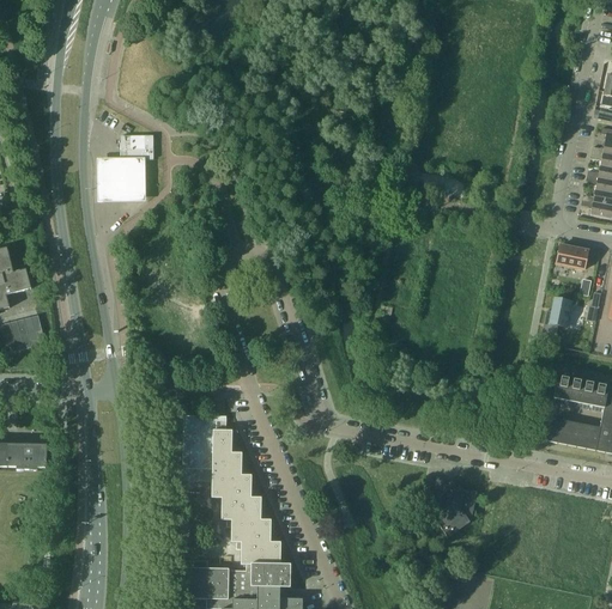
[(600,109),(598,116),(599,117),(611,120),(611,111),(600,109)]
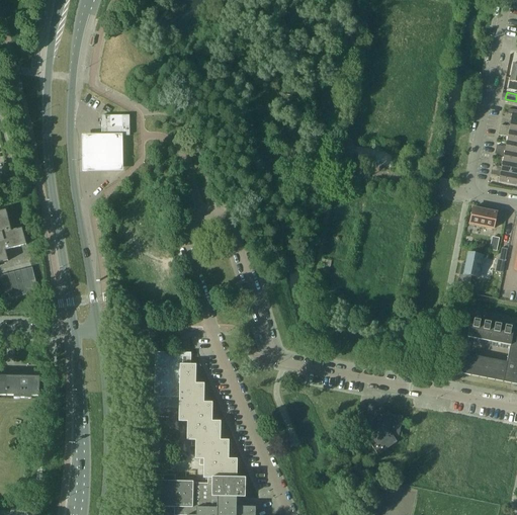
[(516,108),(509,106),(508,111),(512,112),(511,118),(516,119),(516,108)]
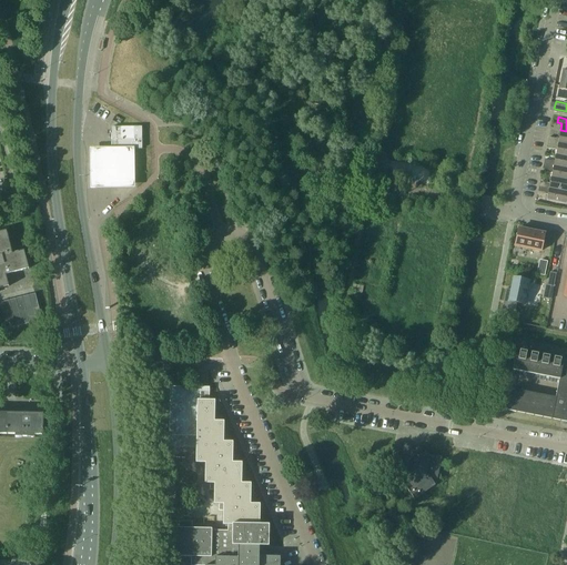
[(142,124),(112,124),(112,140),(112,141),(112,147),(132,147),(133,147),(143,147),(142,124)]
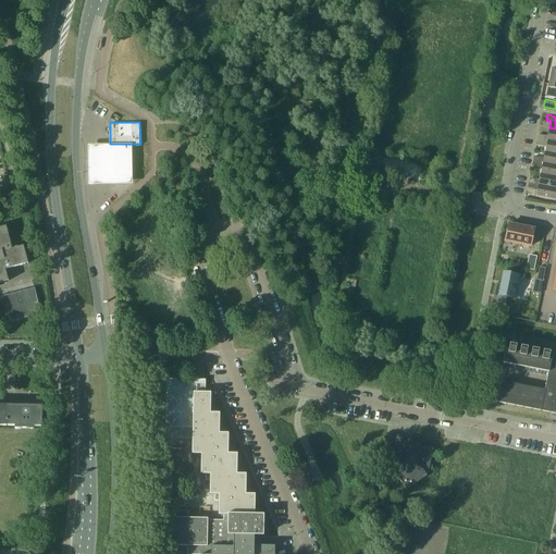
[(555,128),(550,127),(548,135),(545,135),(546,133),(539,132),(538,136),(555,139),(555,128)]
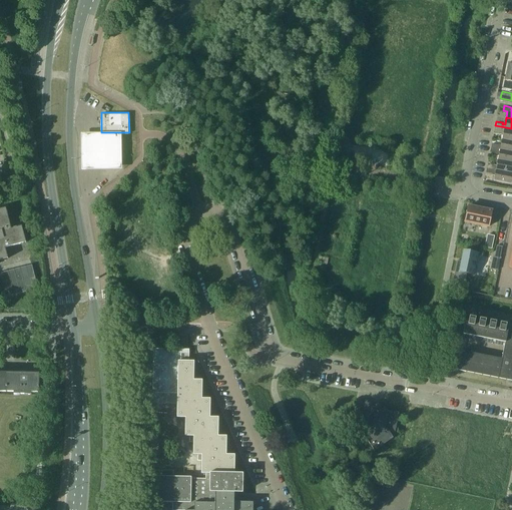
[(511,128),(495,125),(495,129),(501,131),(501,129),(504,130),(502,137),(511,139),(511,128)]
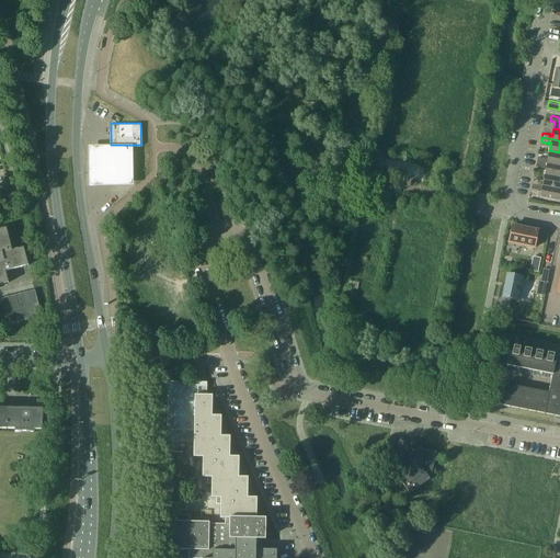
[(134,144),(89,144),(89,184),(133,184),(134,144)]
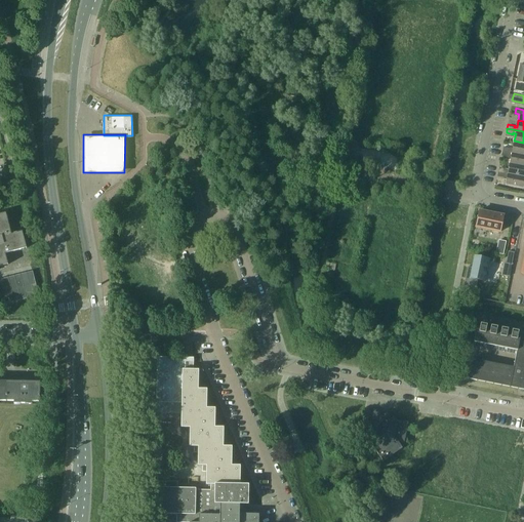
[(523,143),(514,141),(513,148),(510,148),(511,147),(504,145),(502,149),(523,153),(523,143)]
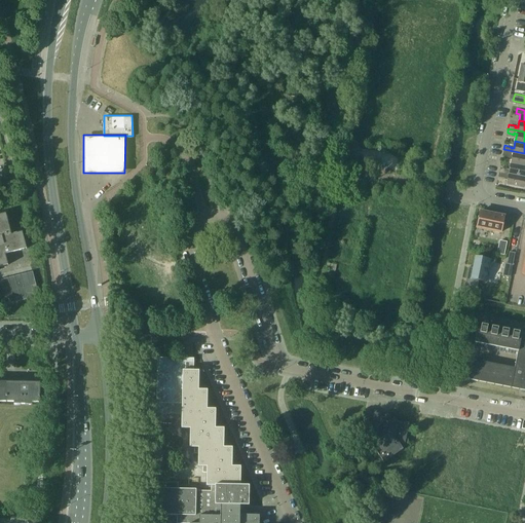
[(396,153),(367,147),(364,160),(394,166),(396,153)]
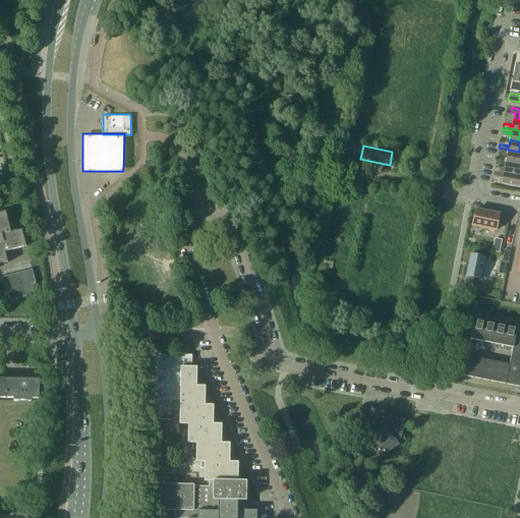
[(519,152),(499,148),(499,153),(505,154),(505,153),(508,153),(506,160),(519,163),(519,152)]
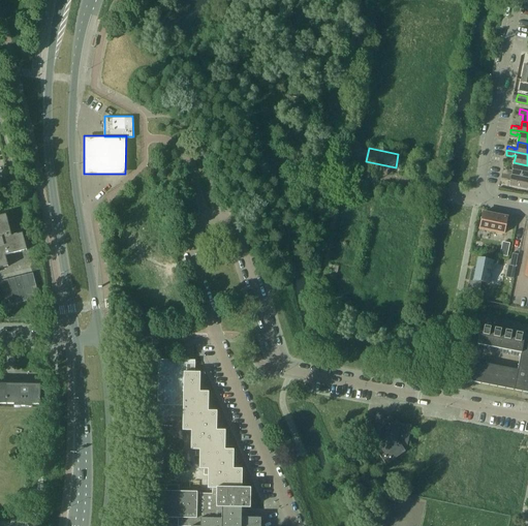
[(527,165),(514,162),(513,171),(509,169),(509,168),(503,167),(502,172),(527,176),(527,165)]
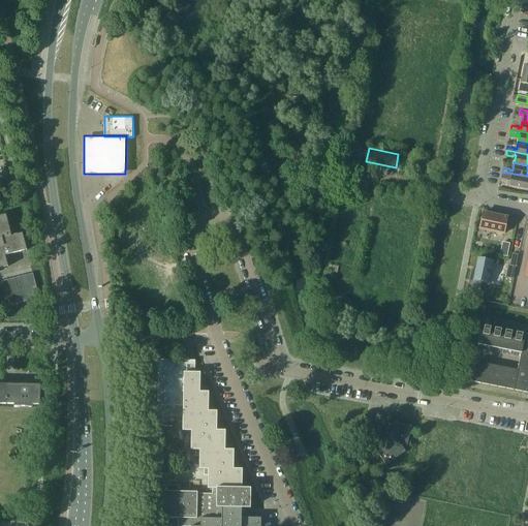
[(527,176),(502,172),(501,176),(508,177),(508,176),(510,176),(509,184),(527,188),(527,176)]
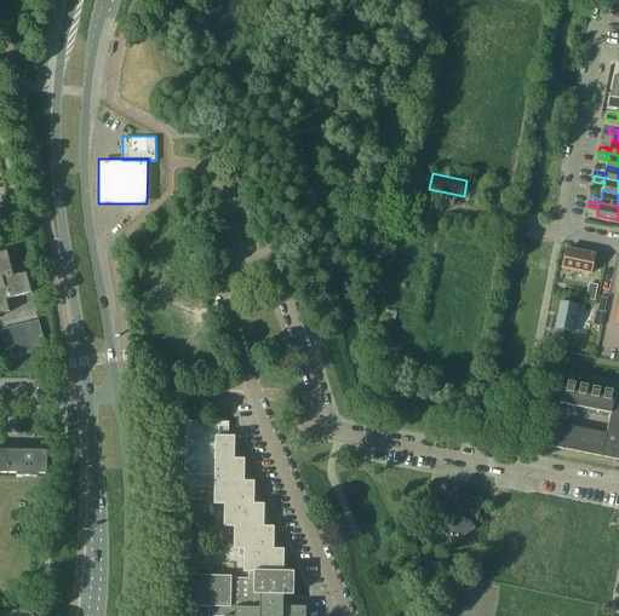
[(423,208),(420,219),(430,220),(431,209),(423,208)]
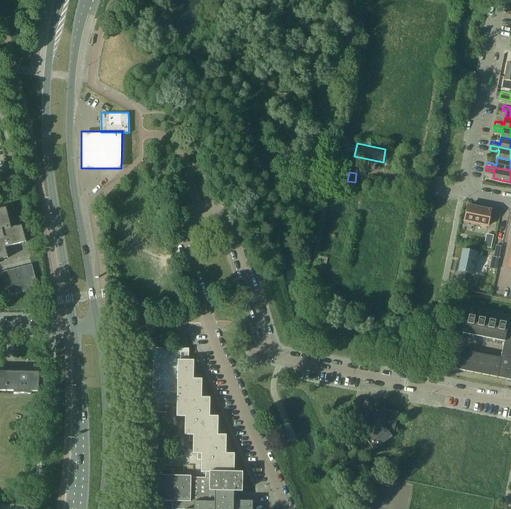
[(309,198),(313,180),(301,177),(298,196),(309,198)]
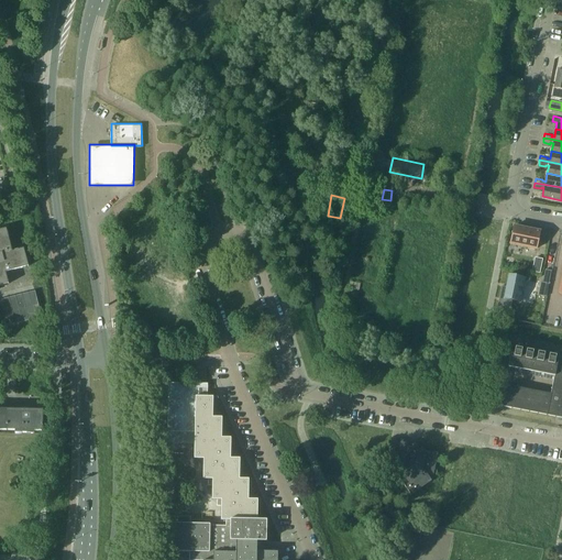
[(537,246),(540,229),(515,223),(511,241),(537,246)]
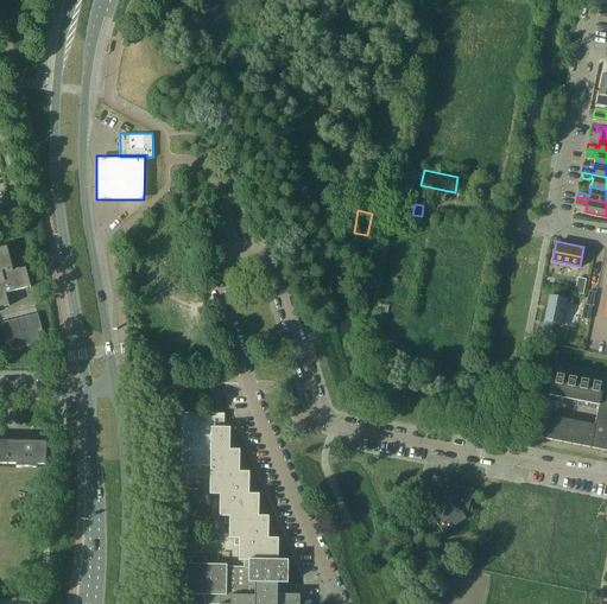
[(7,291),(32,285),(26,265),(14,268),(7,243),(0,245),(0,305),(11,303),(7,291)]
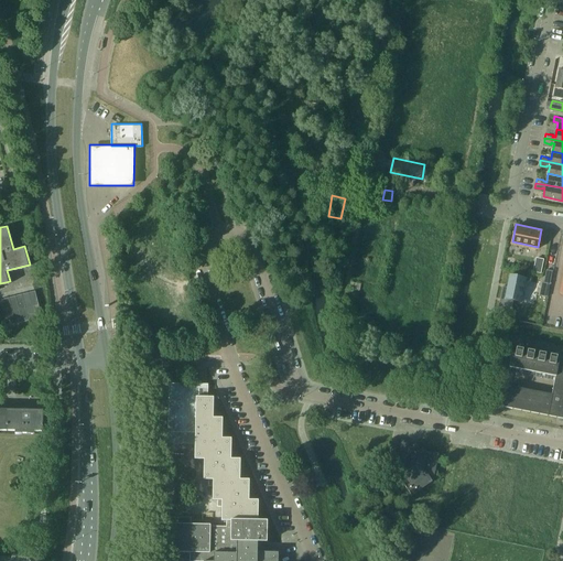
[(543,257),(537,256),(534,269),(541,270),(543,257)]
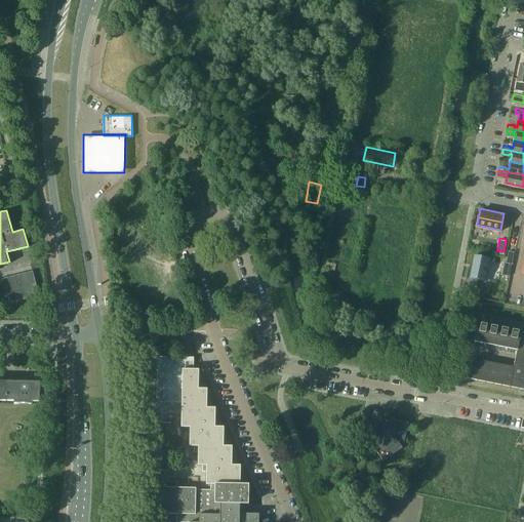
[(469,265),(464,285),(476,287),(478,277),(485,279),(489,256),(475,253),(473,266),(469,265)]
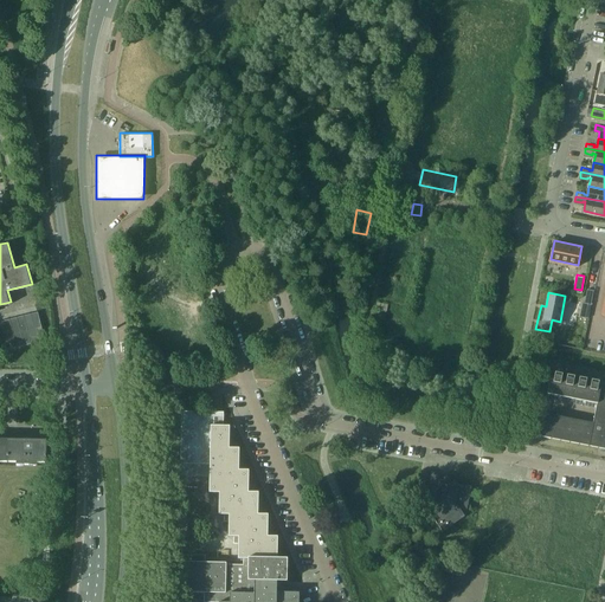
[(378,299),(377,318),(387,319),(388,299),(378,299)]
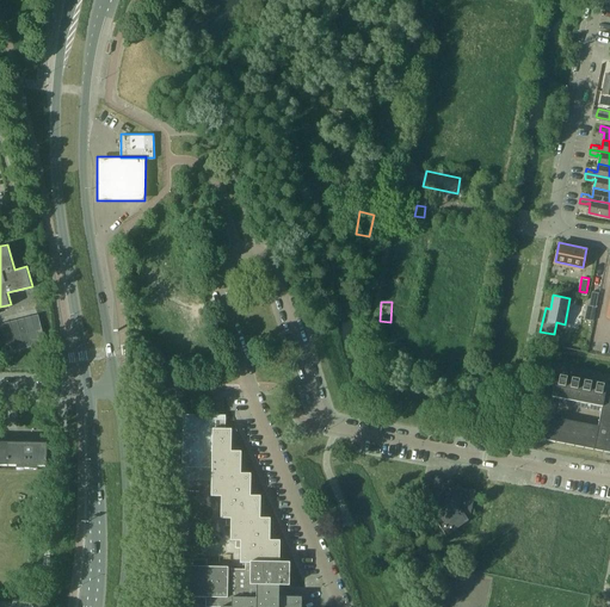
[(38,313),(0,322),(0,352),(45,341),(38,313)]
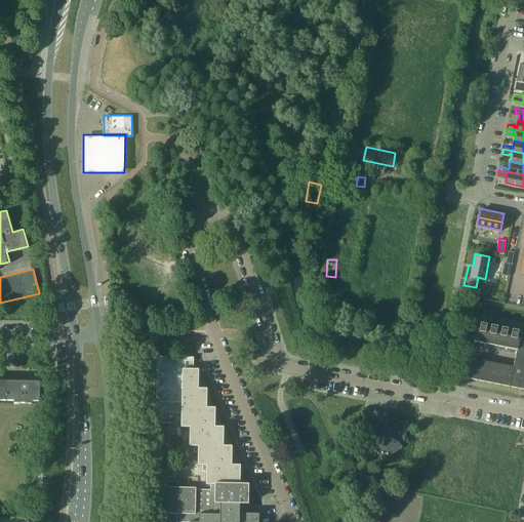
[(8,303),(3,305),(5,315),(11,313),(8,303)]
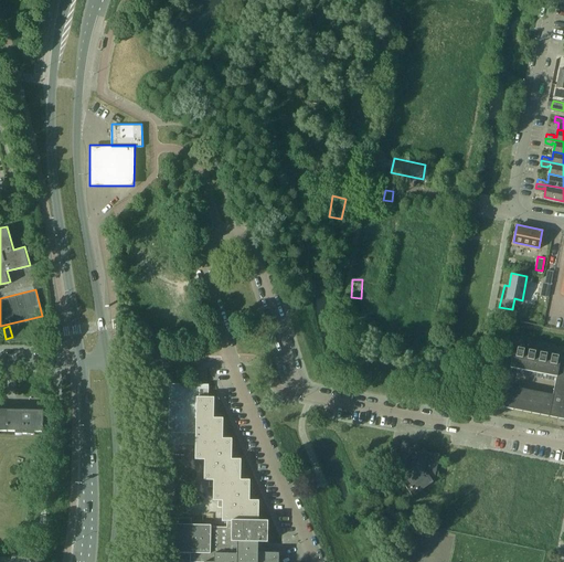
[(532,340),(519,338),(518,345),(531,347),(532,340)]
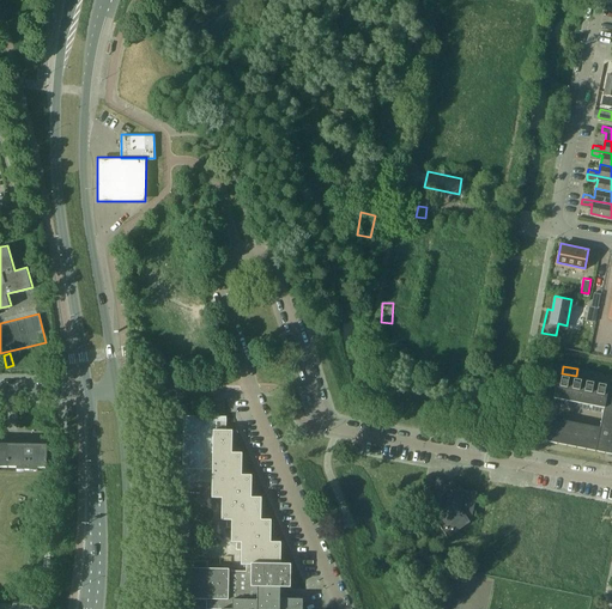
[(611,393),(605,391),(606,384),(599,383),(598,389),(593,389),(594,382),(586,381),(585,387),(580,387),(581,379),(574,378),(573,384),(568,383),(569,377),(562,376),(561,382),(557,382),(555,396),(605,406),(601,426),(550,415),(546,439),(611,451),(611,393)]
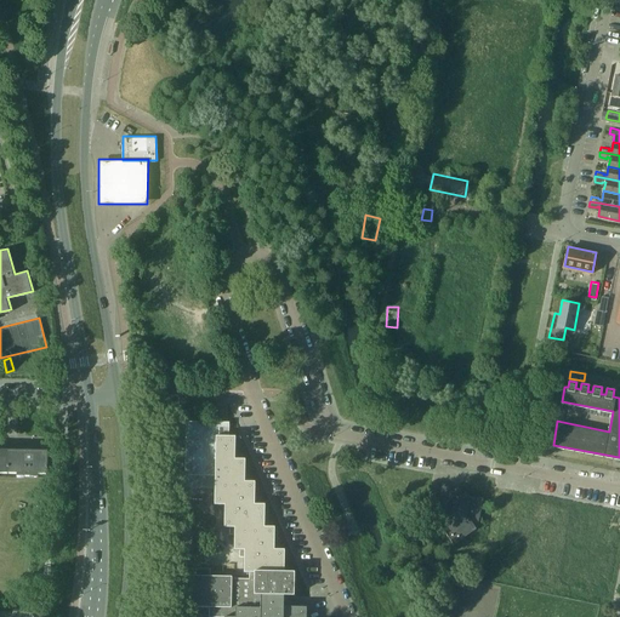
[(180,589),(178,604),(210,605),(210,615),(226,615),(225,616),(306,616),(307,605),(284,604),(284,593),(295,594),(295,570),(284,570),(285,547),(274,547),(276,525),(265,525),(266,502),(255,502),(255,480),(245,479),(245,457),(235,457),(235,434),(229,434),(217,434),(217,420),(187,420),(187,421),(186,464),(186,473),(187,473),(216,473),(215,487),(215,502),(221,502),(226,502),(225,525),(231,525),(231,532),(235,532),(234,548),(240,548),(240,554),(245,555),(245,570),(250,570),(250,576),(232,576),(232,575),(211,573),(211,566),(185,565),(185,573),(180,573),(180,589)]
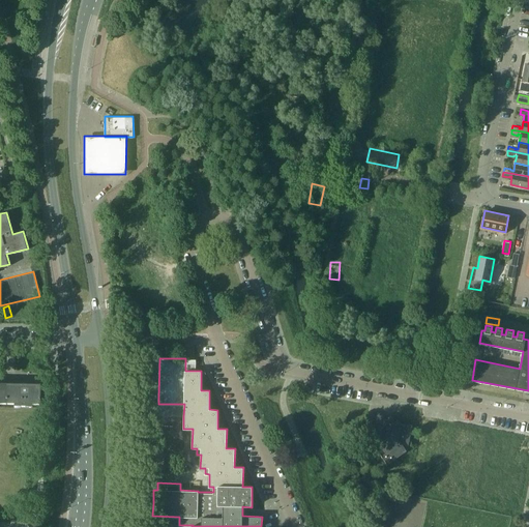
[(41,383),(7,383),(7,403),(40,403),(41,383)]
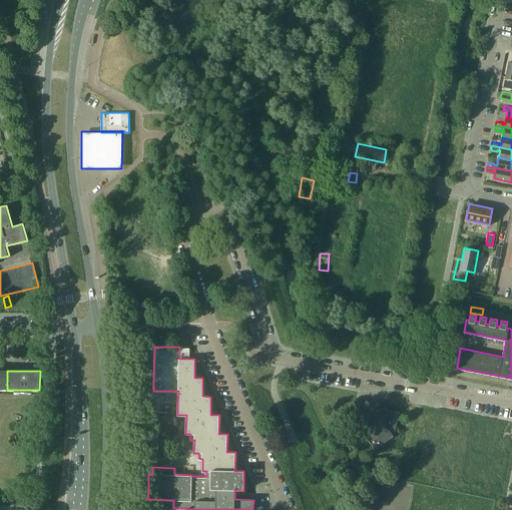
[(397,426),(400,410),(374,405),(375,400),(358,396),(354,414),(364,429),(362,429),(375,448),(394,436),(393,434),(398,431),(399,426),(397,426)]
